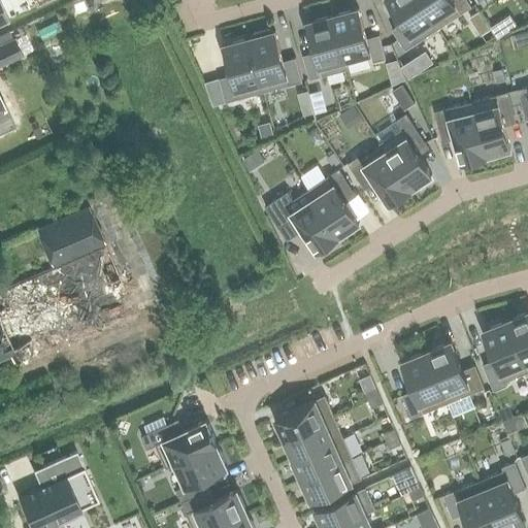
[(405,50),(416,43),(438,28),(419,0),(387,0),(402,23),(392,29),(405,50)]
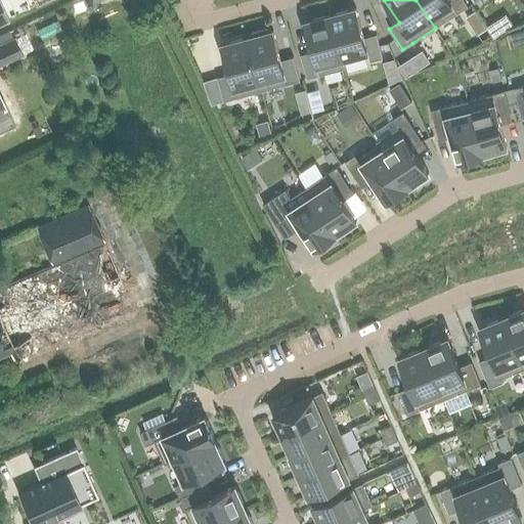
[(468,6),(463,0),(416,0),(435,28),(457,13),(468,6)]
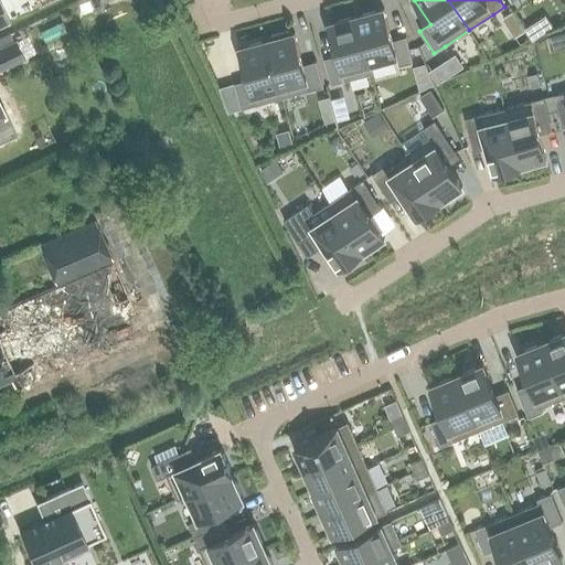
[(0,4),(0,29),(10,25),(0,4)]
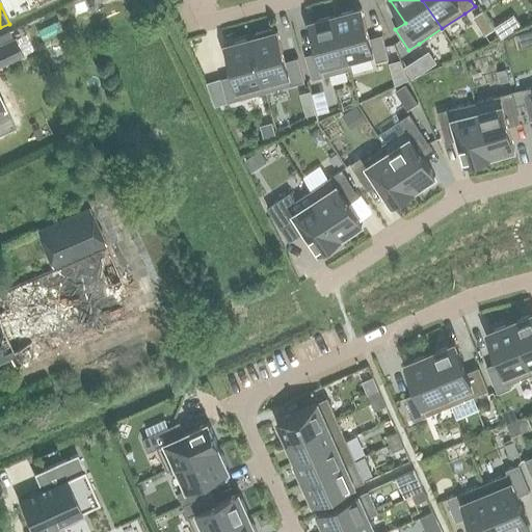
[(374,58),(375,62),(389,59),(381,35),(369,38),(362,8),(336,16),(349,64),(374,58)]
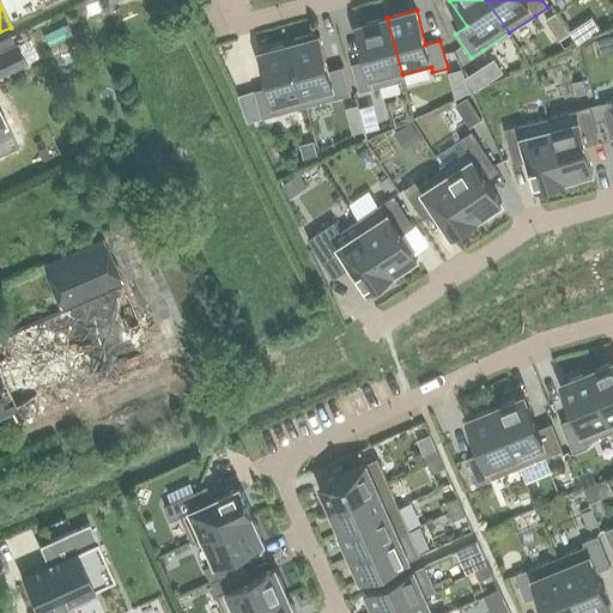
[(556,13),(545,20),(550,28),(560,20),(556,13)]
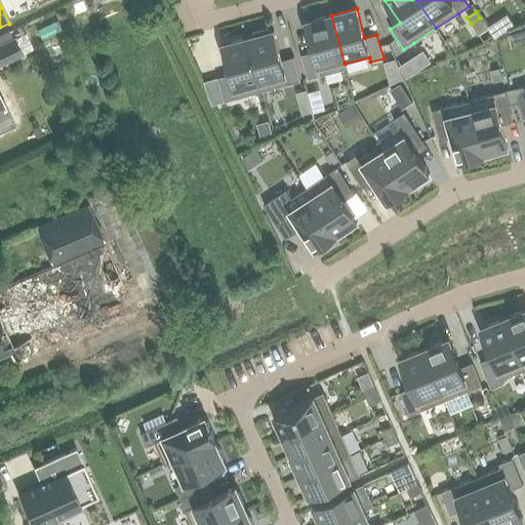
[(305,23),(313,52),(300,55),(308,79),(319,76),(346,69),(345,64),(331,15),(305,23)]
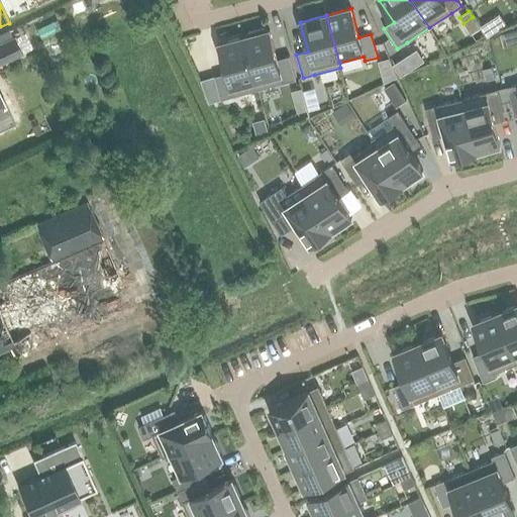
[(487,23),(481,27),(487,37),(493,33),(487,23)]
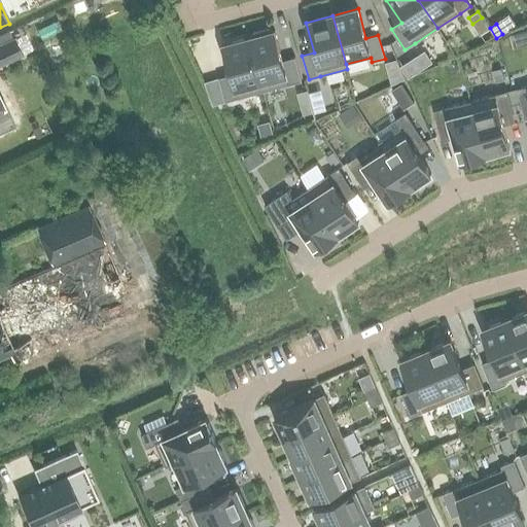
[(289,84),(302,81),(294,58),(282,61),(275,31),(270,33),(269,30),(252,34),(252,37),(249,38),(262,92),(289,84)]
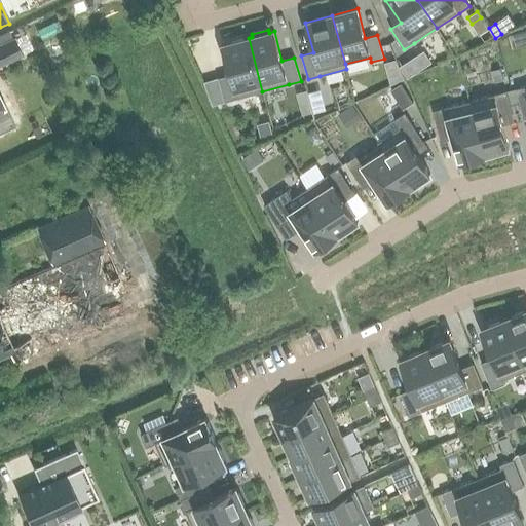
[(0,43),(0,67),(23,57),(13,37),(0,43)]
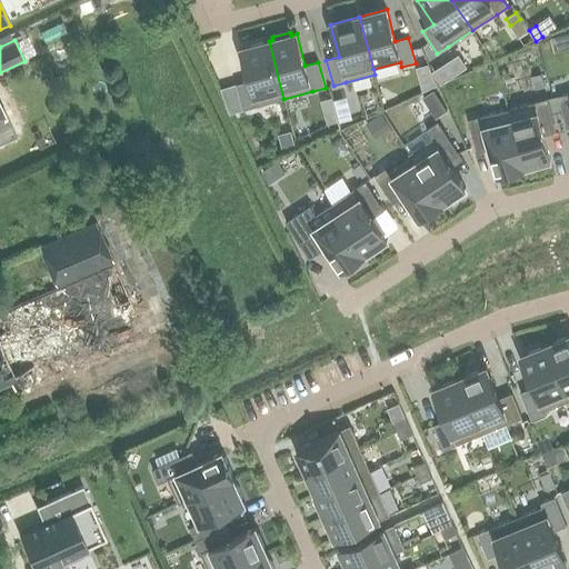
[(269,41),(240,49),(249,81),(236,85),(242,110),(256,107),(283,99),(269,41)]
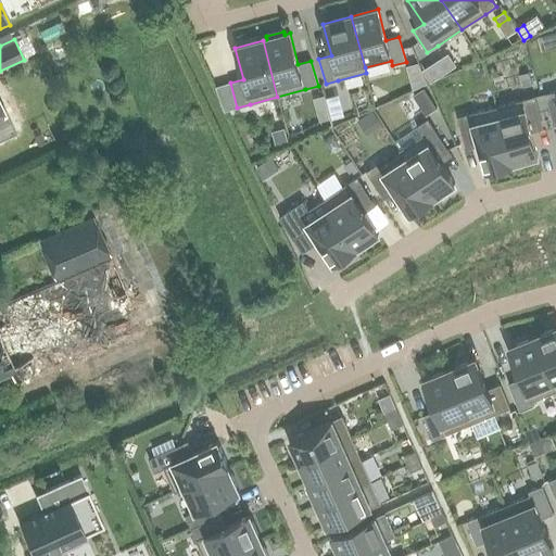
[(434,63),(422,71),(430,83),(442,75),(434,63)]
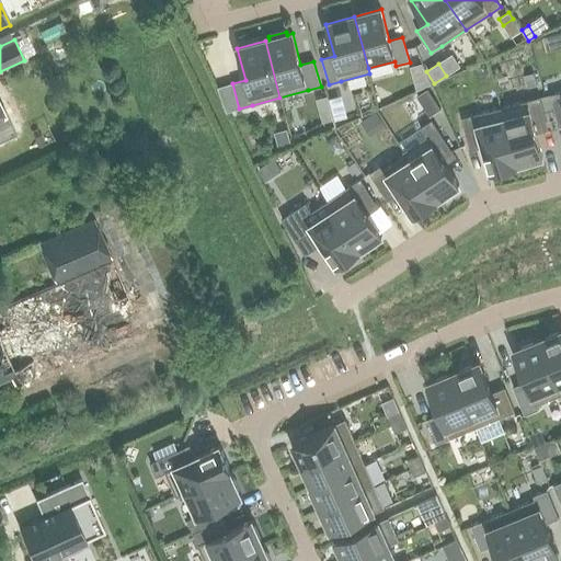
[(533,73),(525,76),(528,88),(536,86),(533,73)]
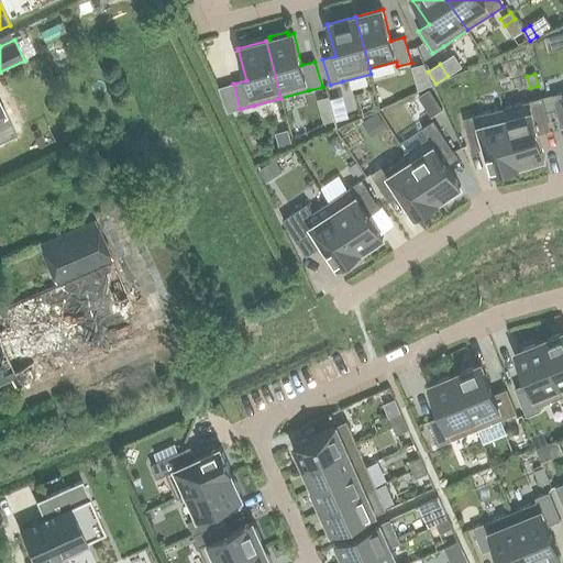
[(562,90),(552,94),(560,120),(562,119),(562,90)]
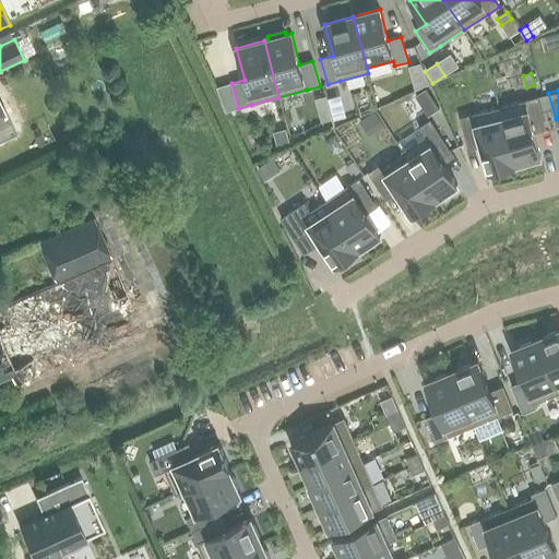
[(326,96),(316,99),(318,106),(328,104),(326,96)]
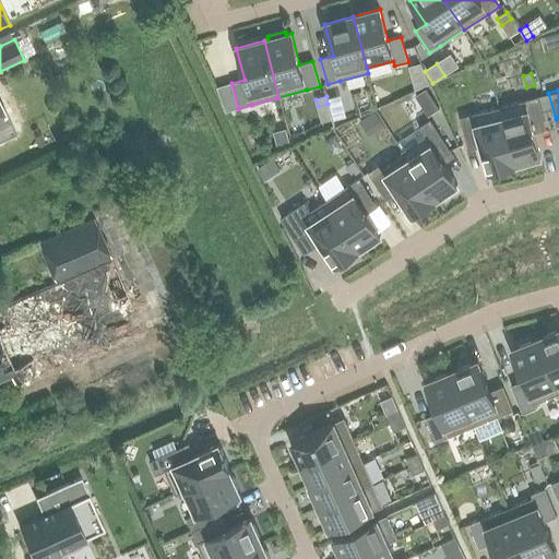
[(538,97),(500,106),(515,163),(540,156),(532,126),(545,122),(538,97)]
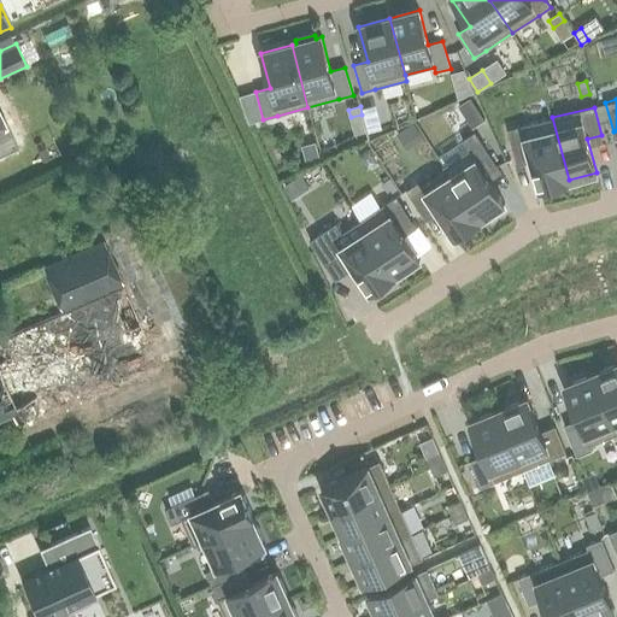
[(479,110),(466,118),(472,128),(485,119),(479,110)]
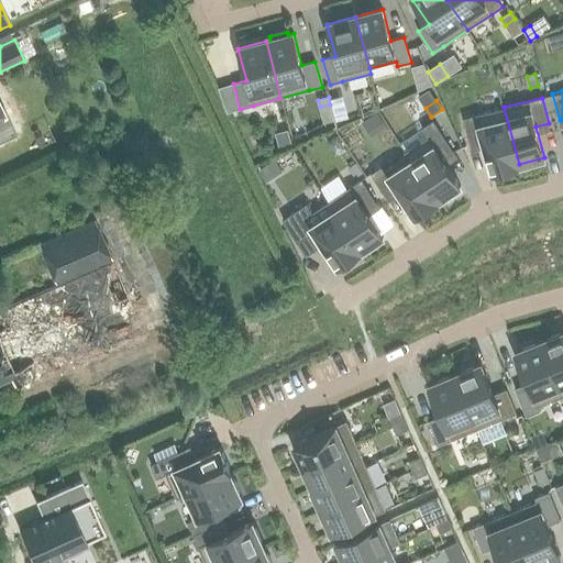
[(483,141),(492,173),(519,165),(519,164),(504,107),(463,118),(470,144),(483,141)]
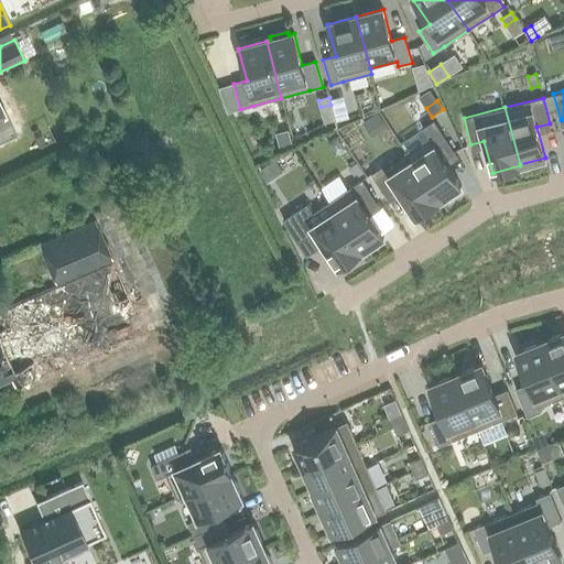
[(405,151),(438,202),(440,201),(438,201),(462,186),(444,159),(455,152),(434,120),(423,128),(401,142),(407,151),(405,151)]
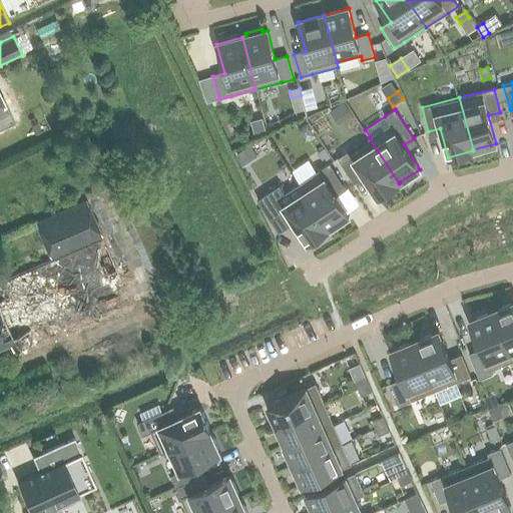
[(399,183),(369,137),(338,158),(352,178),(362,172),(378,196),(399,183)]
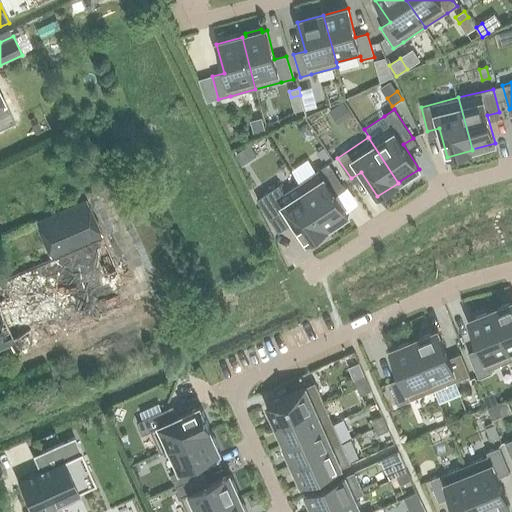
[(249,145),(236,154),(243,165),(256,156),(249,145)]
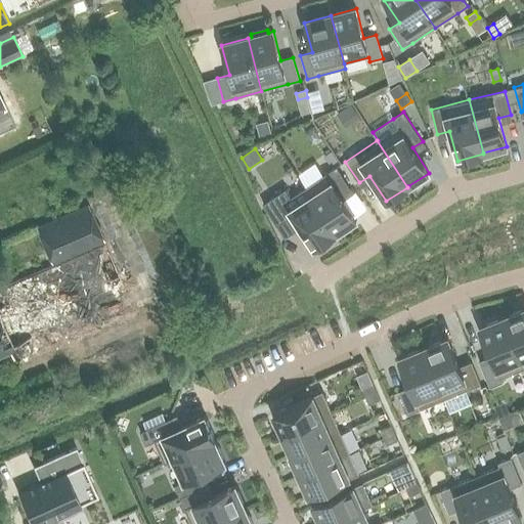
[(337,167),(305,187),(336,234),(336,233),(356,220),(340,194),(350,188),(337,167)]
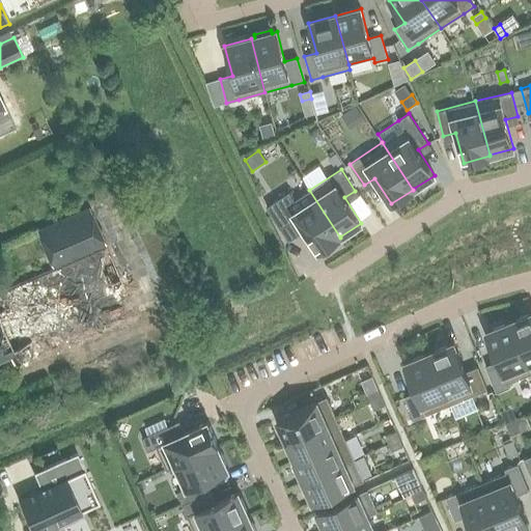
[(340,238),(309,190),(295,199),(289,191),(267,206),(285,235),(301,226),(318,251),(323,248),(326,252),(338,244),(336,240),(340,238)]
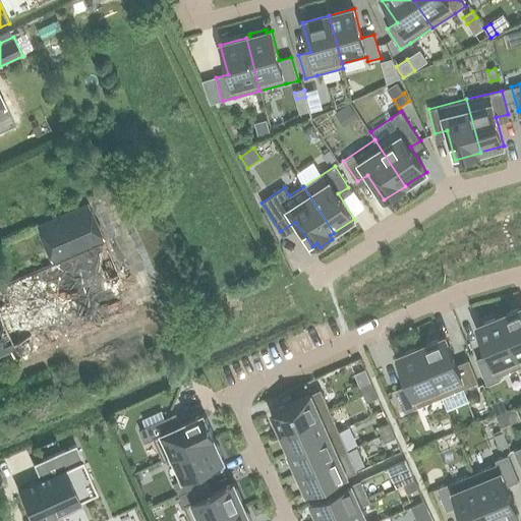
[(94,200),(42,225),(58,259),(110,236),(94,200)]
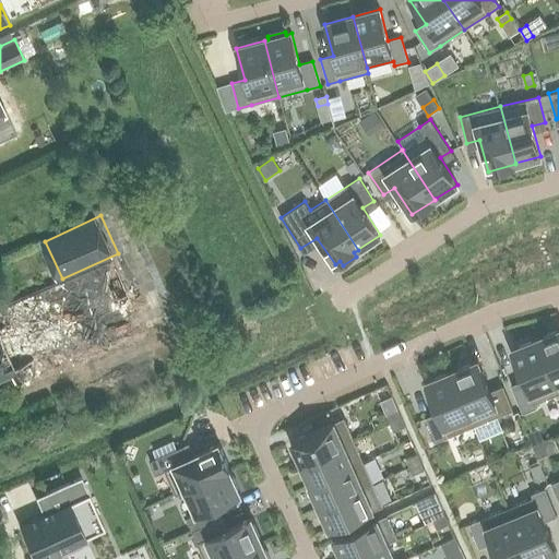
[(102,276),(0,313),(0,376),(20,369),(24,380),(150,333),(133,287),(109,296),(102,276)]
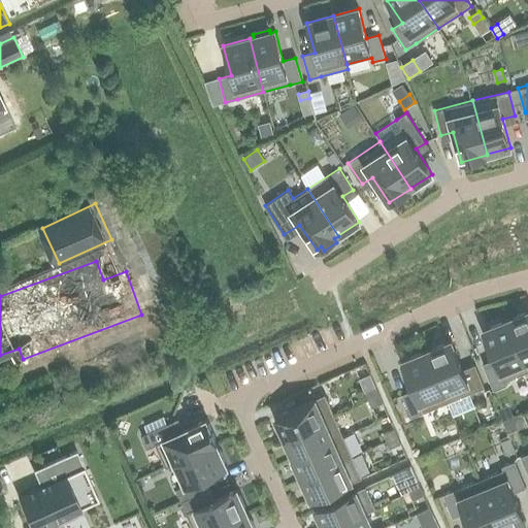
[(527,311),(507,321),(527,370),(527,311)]
